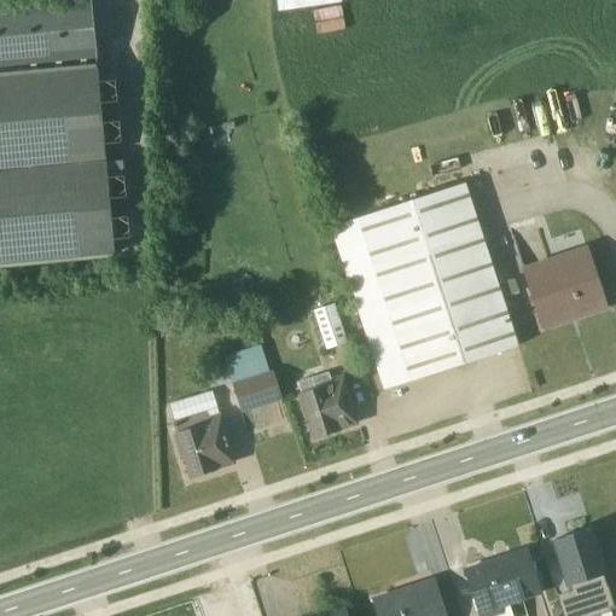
[(0,9),(0,67),(97,59),(92,1),(0,9)]
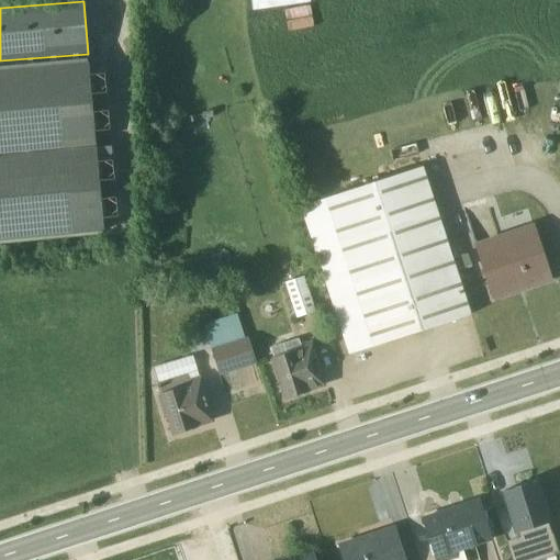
[(0,238),(102,230),(88,62),(0,68),(0,238)]
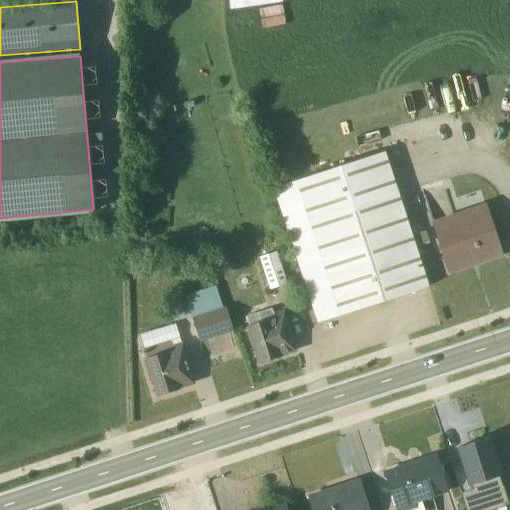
[(318,322),(429,286),(385,151),(274,188),(318,322)]
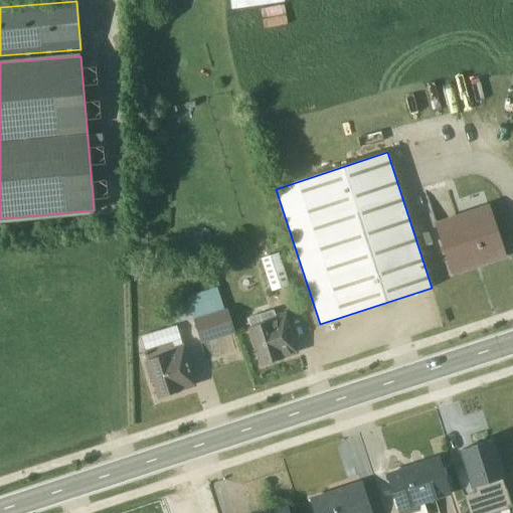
[(436,222),(453,273),(505,255),(488,204),(436,222)]
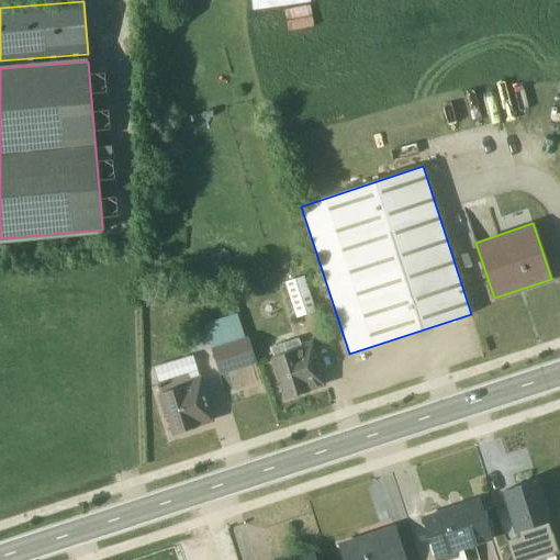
[(303,276),(286,282),(298,317),(315,311),(303,276)]
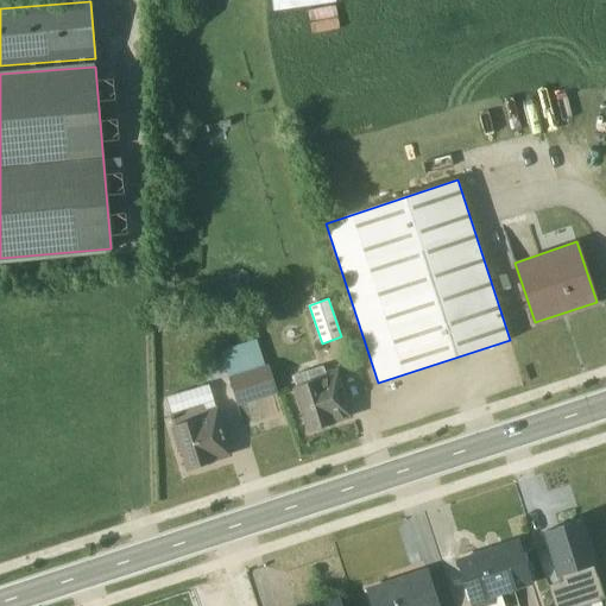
[(257,339),(221,351),(239,406),(278,393),(269,364),(265,365),(257,339)]
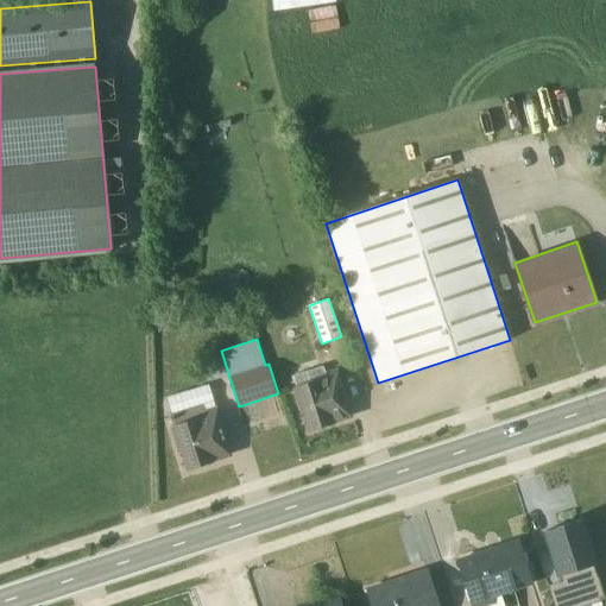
[(304,411),(310,429),(349,415),(335,368),(326,372),(323,365),(292,376),(296,387),(292,390),(298,412),(304,411)]
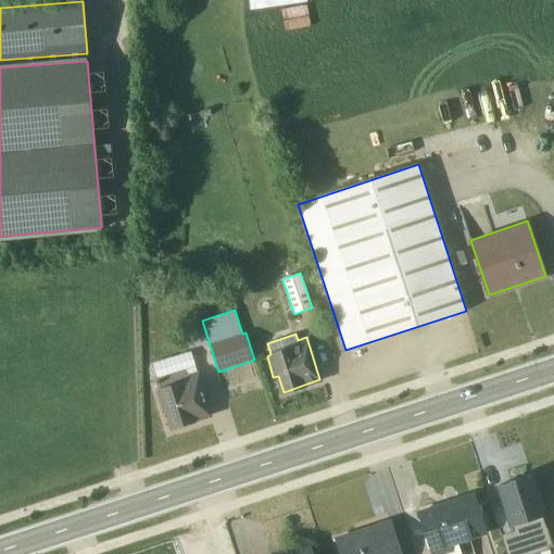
[(156,378),(158,378),(160,388),(159,389),(159,390),(156,391),(163,412),(165,412),(172,430),(186,426),(186,423),(209,415),(196,373),(189,352),(180,354),(152,363),(156,378)]
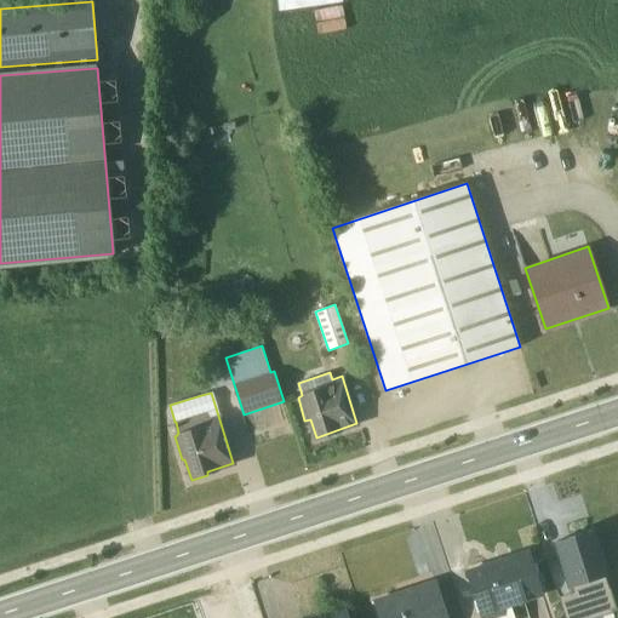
[(591,531),(558,542),(571,588),(574,587),(584,617),(587,617),(613,611),(604,578),(606,577),(591,531)]
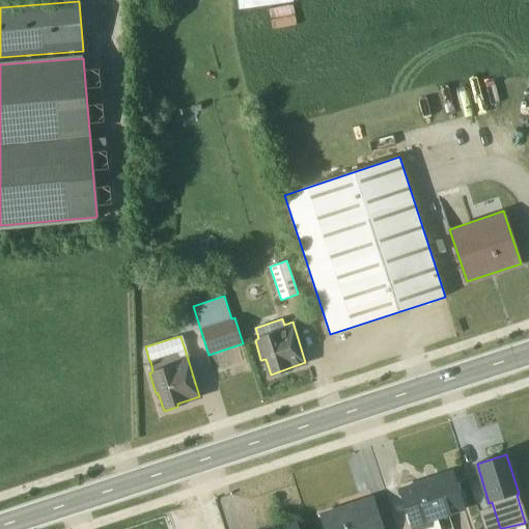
[(465,510),(452,472),(400,490),(413,528),(440,528),(438,520),(465,510)]
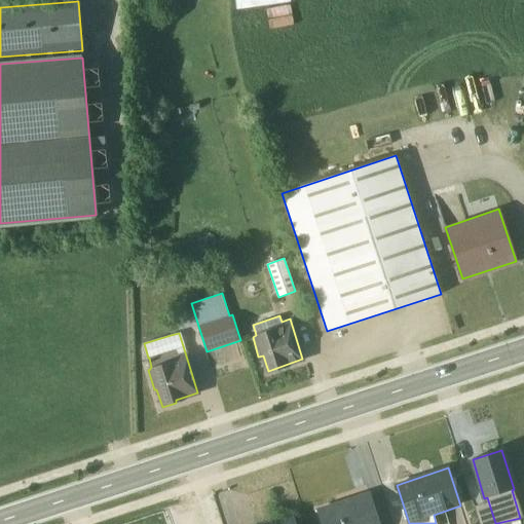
[(319,510),(323,523),(378,523),(369,493),(319,510)]
